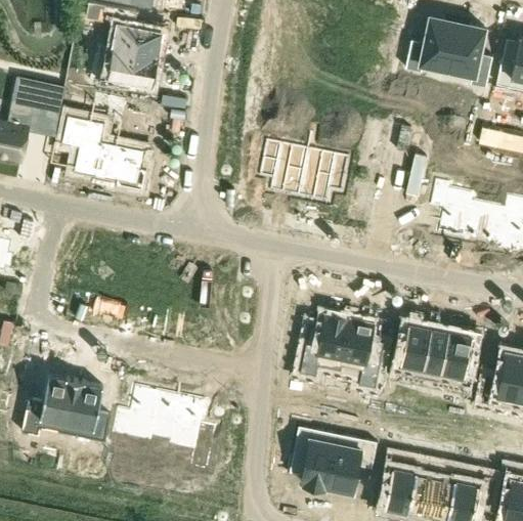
[(89,1),(85,18),(119,26),(114,49),(103,47),(102,48),(157,58),(162,33),(136,27),(139,11),(89,1)]
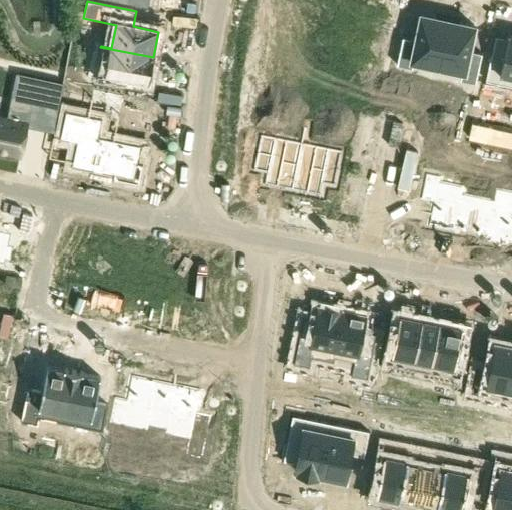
[(405,39),(399,67),(413,70),(413,67),(438,72),(449,21),(422,16),(416,42),(405,39)]
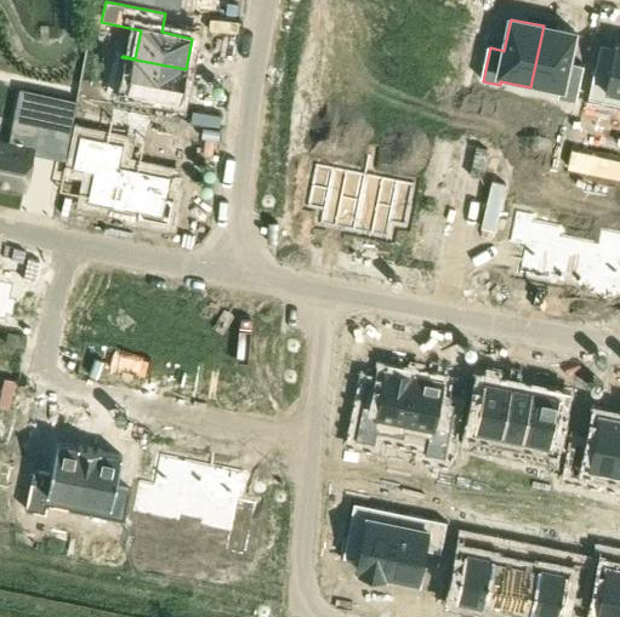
[(544,26),(530,87),(559,93),(558,100),(576,103),(585,67),(569,63),(575,33),(544,26)]
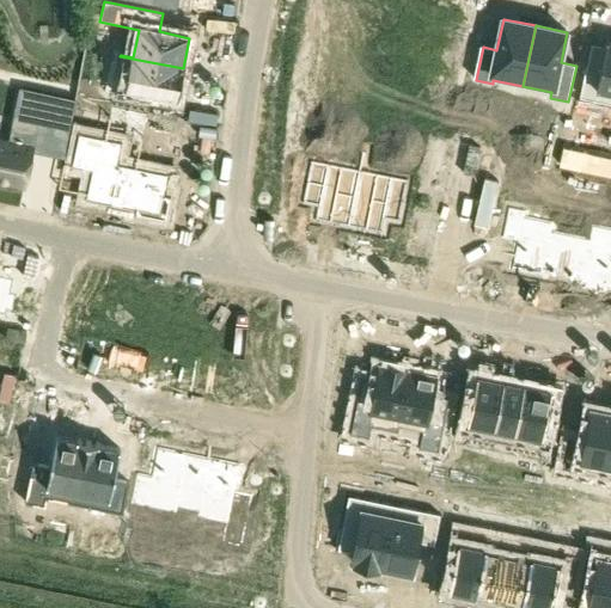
[(587,68),(581,99),(610,105),(610,43),(608,43),(602,71),(587,68)]
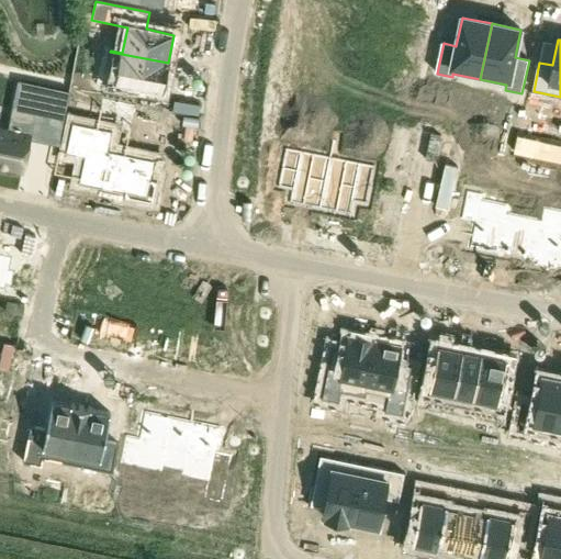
[(110,52),(103,85),(124,88),(125,84),(163,91),(168,63),(110,52)]
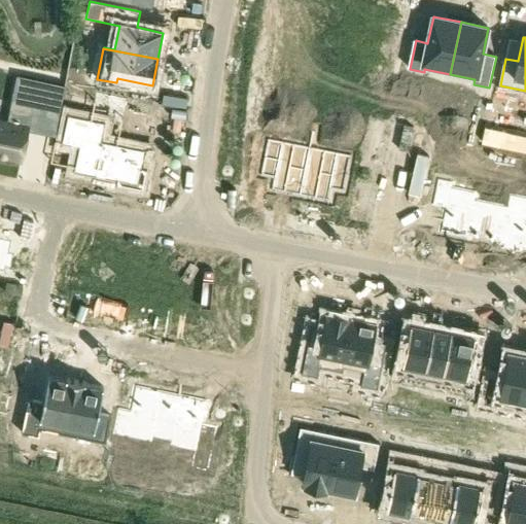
[(0,123),(0,156),(22,162),(28,132),(31,117),(34,100),(62,106),(66,88),(38,81),(20,78),(12,113),(10,126),(0,123)]
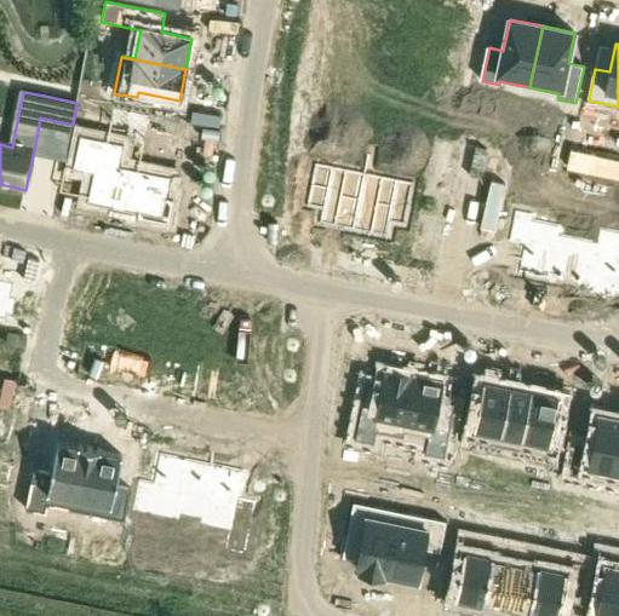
[(327,107),(310,103),(307,119),(324,122),(327,107)]
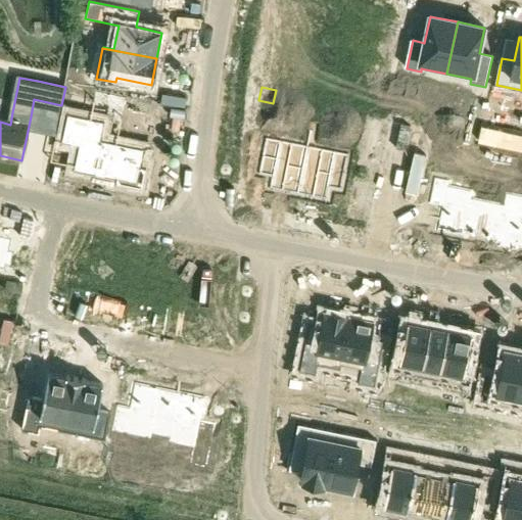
[(62,143),(61,144),(79,147),(75,168),(74,172),(95,176),(95,177),(106,179),(107,178),(117,181),(117,185),(142,190),(146,171),(141,170),(145,150),(117,145),(127,100),(110,97),(104,123),(91,120),(67,115),(62,143)]
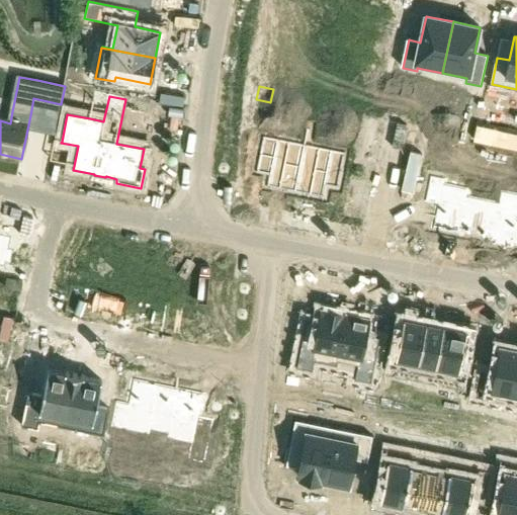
[(440,121),(437,135),(449,138),(452,124),(440,121)]
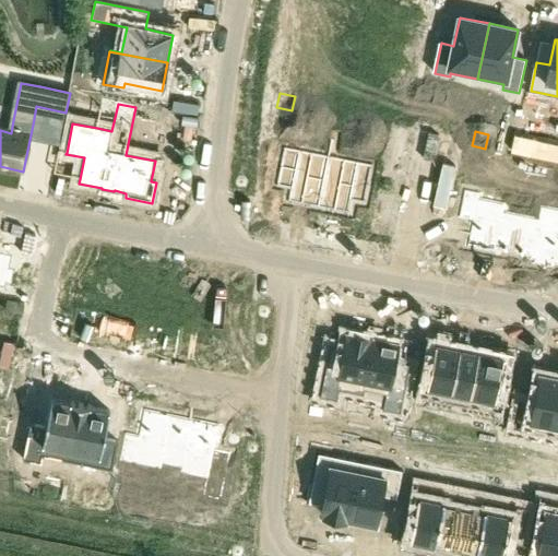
[(371,135),(367,156),(381,160),(386,138),(371,135)]
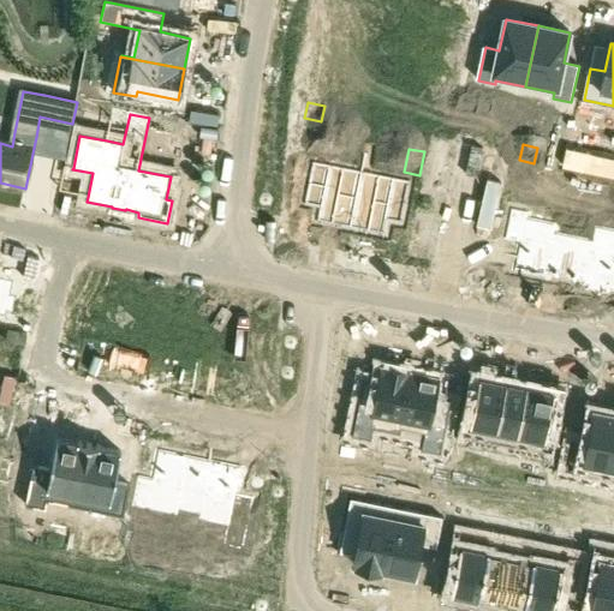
[(566,149),(562,169),(584,173),(589,154),(566,149)]
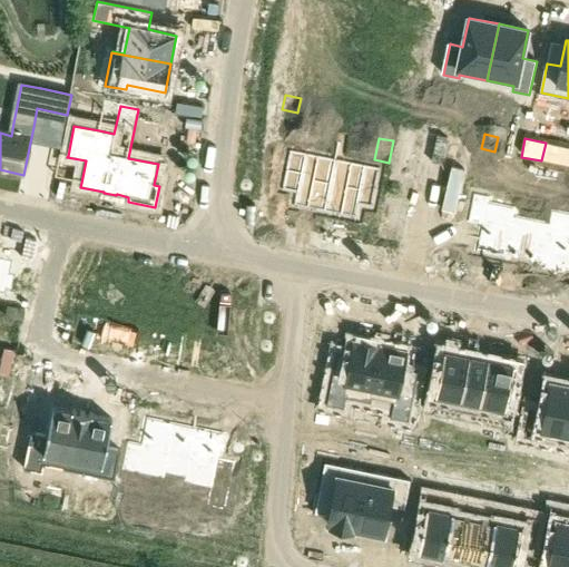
[(292,154),(283,193),(297,196),(295,209),(325,216),(336,164),(305,157),(292,154)]
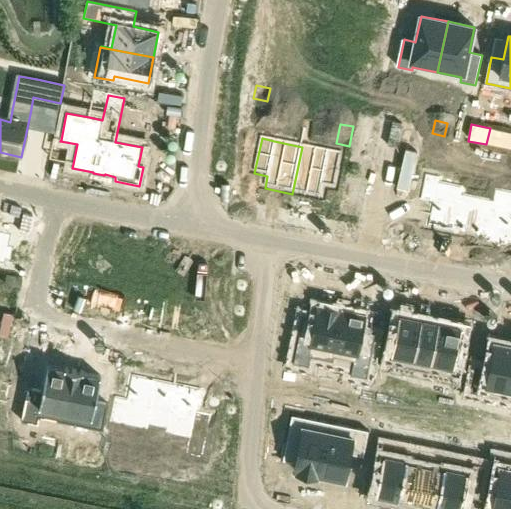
[(302,147),(292,194),(320,199),(322,187),(335,190),(342,155),(329,152),(302,147)]
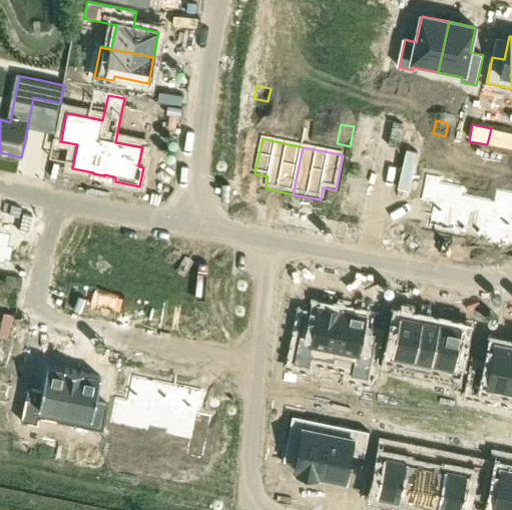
[(472,148),(470,160),(478,162),(480,150),(472,148)]
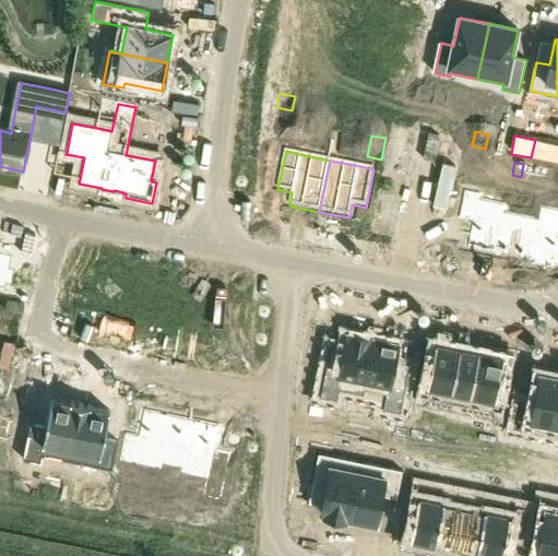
[(542,167),(539,180),(548,182),(550,169),(542,167)]
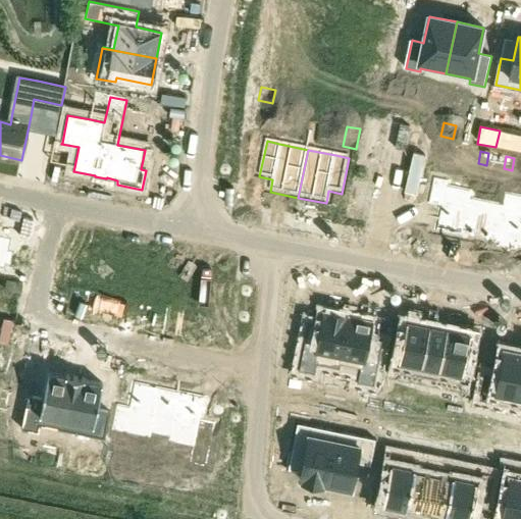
[(434,180),(429,206),(443,208),(437,232),(462,238),(471,193),(448,188),(449,184),(434,180)]
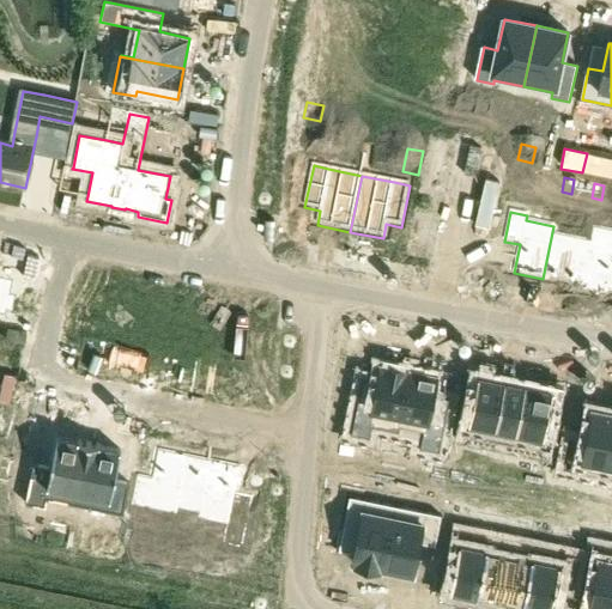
[(553,226),(543,279),(544,280),(545,276),(564,281),(573,239),(553,235),(555,226),(553,226)]
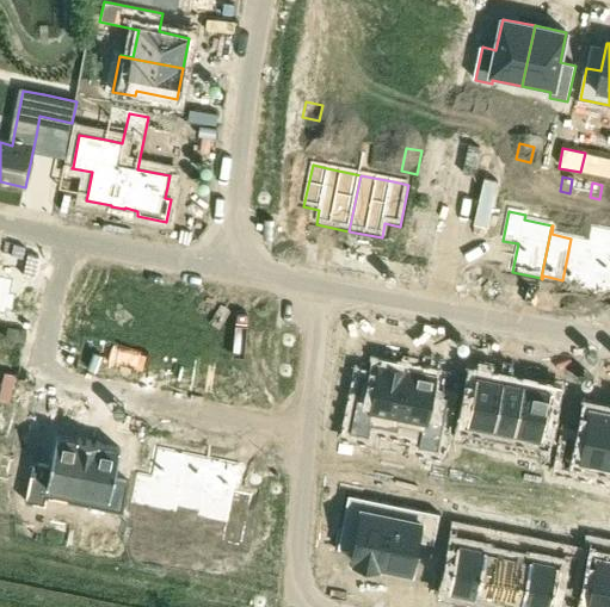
[(571,239),(562,280),(580,284),(580,286),(581,286),(593,228),(592,228),(590,242),(571,239)]
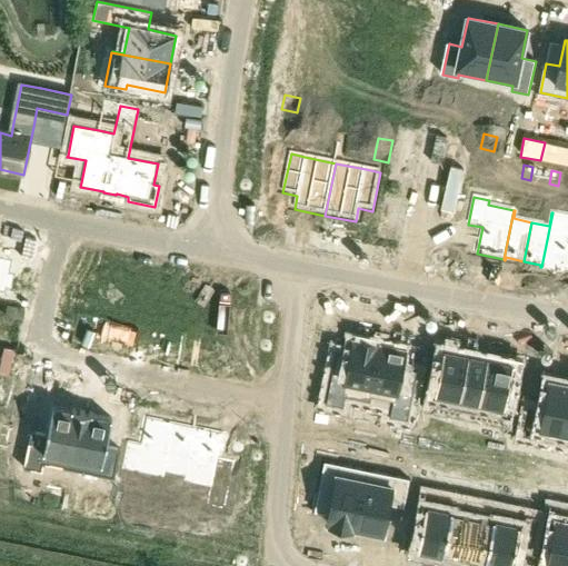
[(567,216),(552,212),(541,267),(545,268),(544,271),(564,276),(565,272),(567,272),(567,216)]
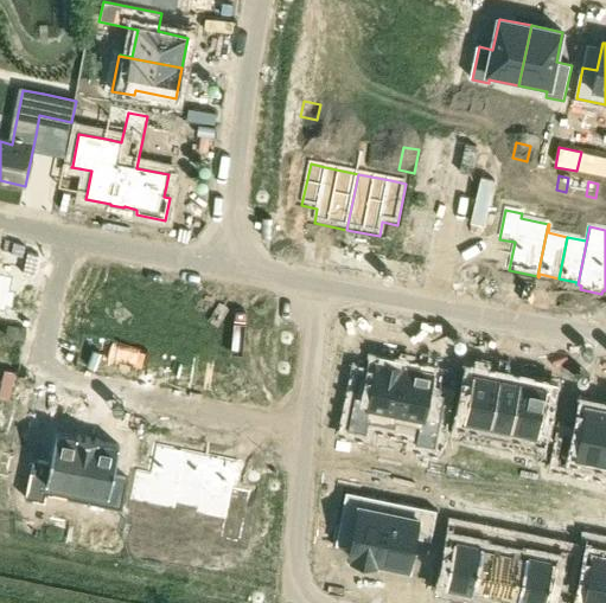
[(0,313),(7,315),(8,310),(13,312),(16,295),(11,294),(14,281),(0,277),(0,313)]
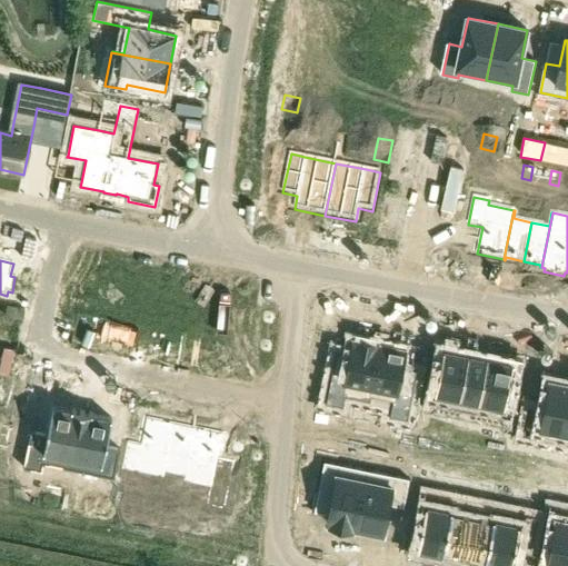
[(337,353),(327,405),(344,408),(346,398),(369,403),(380,348),(379,348),(379,347),(357,343),(356,343),(355,343),(351,356),(337,353)]
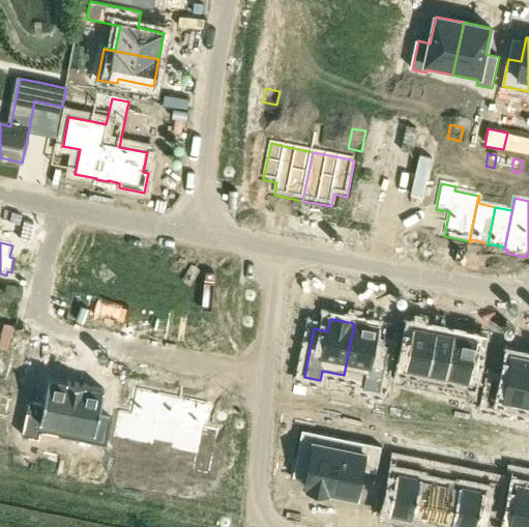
[(354,324),(344,375),(345,375),(346,370),(366,374),(363,389),(379,392),(388,346),(376,344),(378,328),(354,324)]
